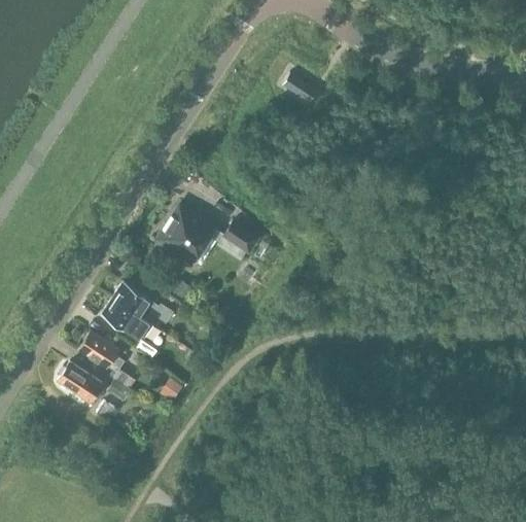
[(309,104),(317,92),(290,74),(282,87),(309,104)]
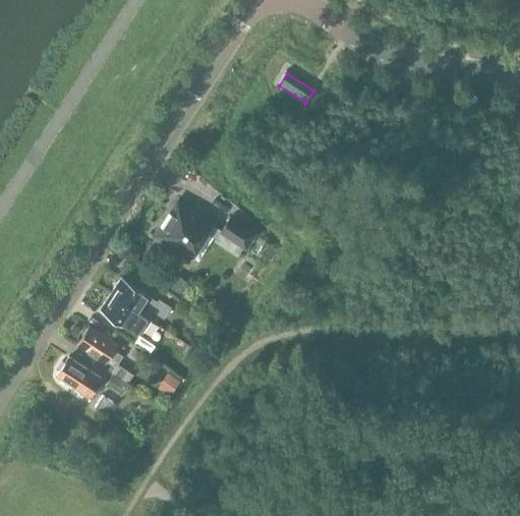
[(212,226),(178,205),(156,238),(189,260),(212,226)]
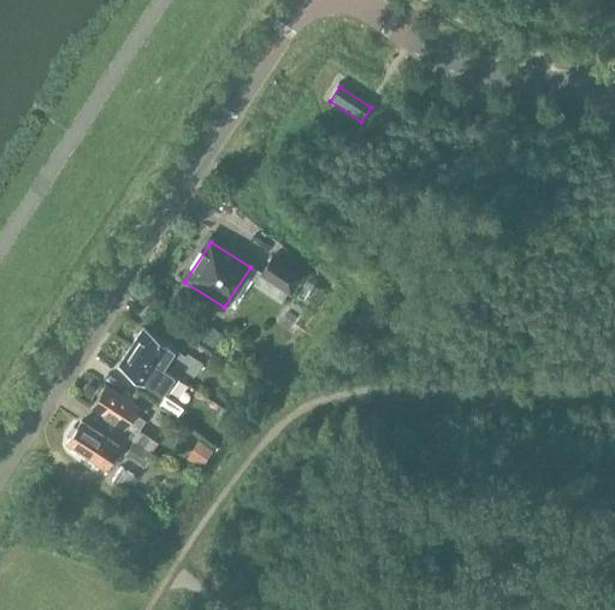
[(302,278),(273,259),(262,276),(291,295),(302,278)]
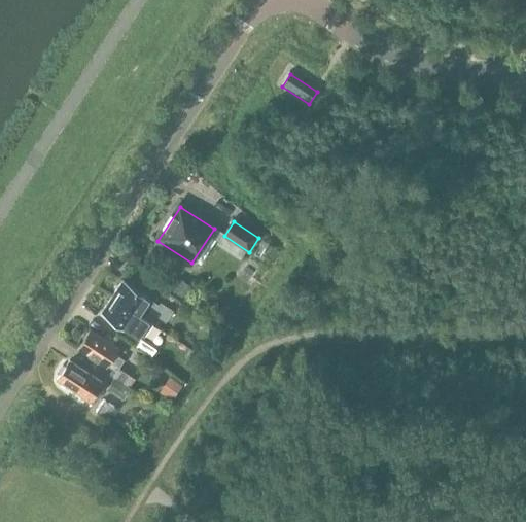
[(191,290),(179,282),(171,294),(184,302),(191,290)]
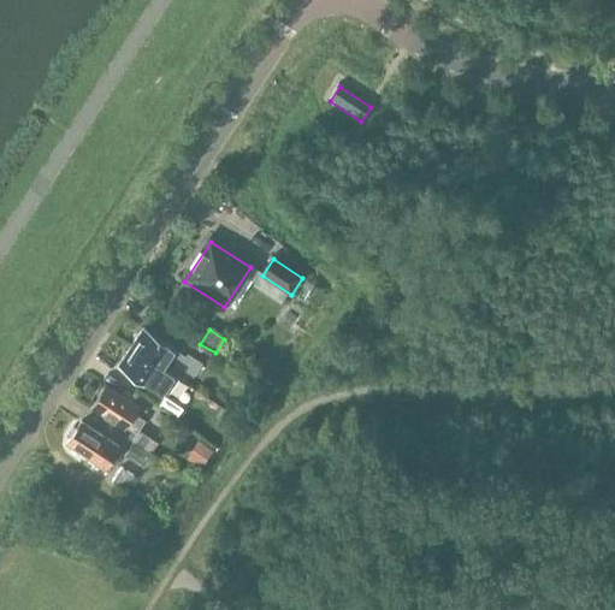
[(145,331),(132,349),(175,378),(181,369),(194,379),(203,366),(189,356),(187,359),(145,331)]
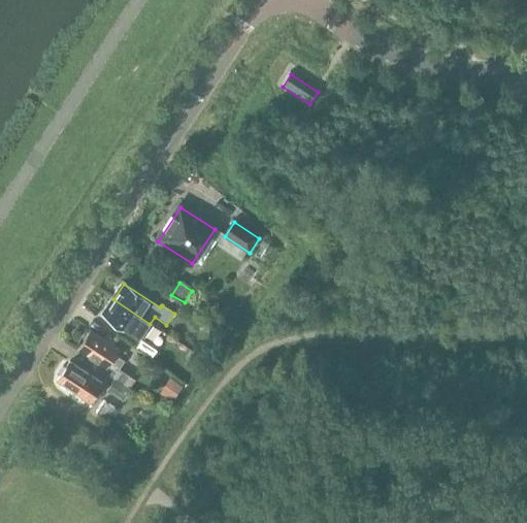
[(151,325),(150,324),(113,299),(103,315),(140,340),(151,325)]
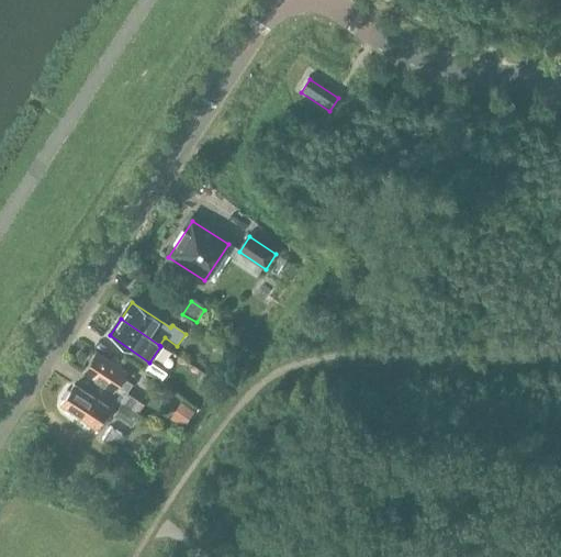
[(220,349),(205,341),(200,349),(213,358),(220,349)]
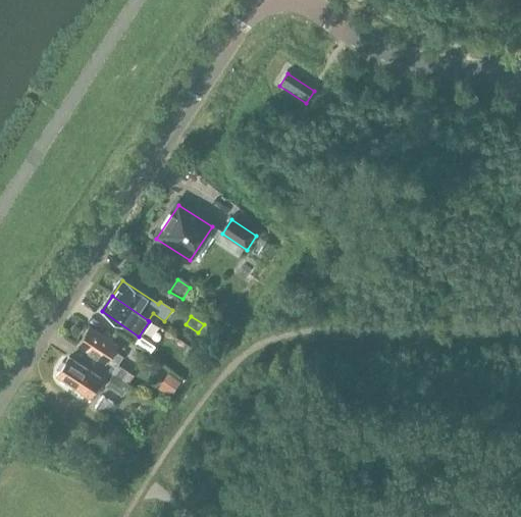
[(104,338),(91,328),(79,347),(105,364),(107,362),(116,368),(123,358),(114,352),(117,347),(112,343),(114,339),(107,333),(104,338)]
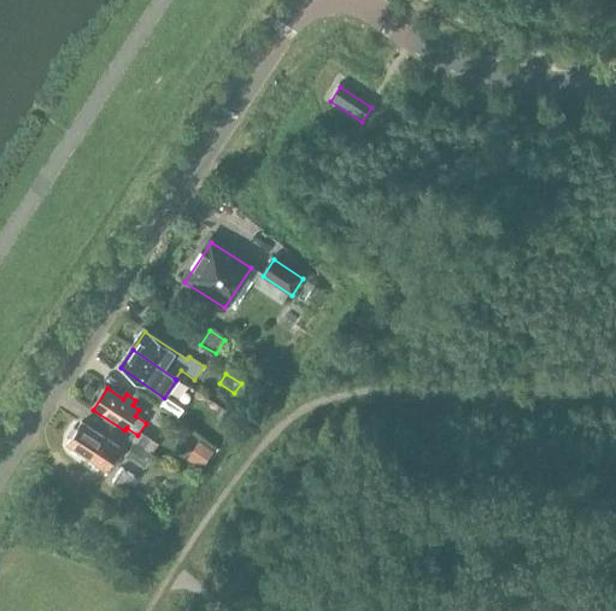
[(185,410),(169,400),(163,409),(179,419),(185,410)]
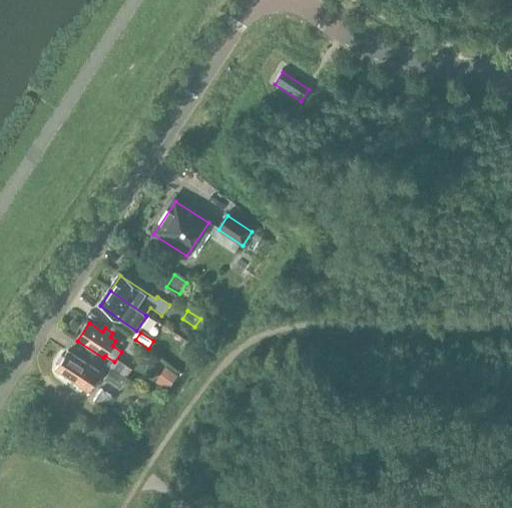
[(86,391),(91,383),(93,384),(99,374),(68,353),(65,358),(62,358),(59,364),(60,366),(57,371),(80,387),(78,390),(82,393),(84,390),(86,391)]
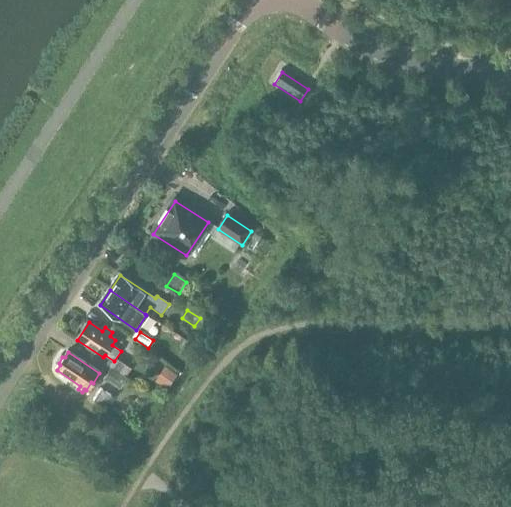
[(112,370),(126,379),(127,380),(133,372),(117,361),(111,369),(112,370)]
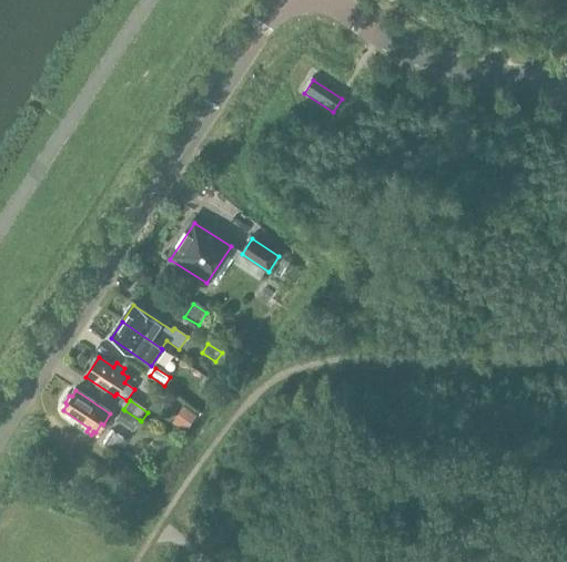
[(133,433),(141,421),(140,420),(124,410),(115,422),(133,433)]
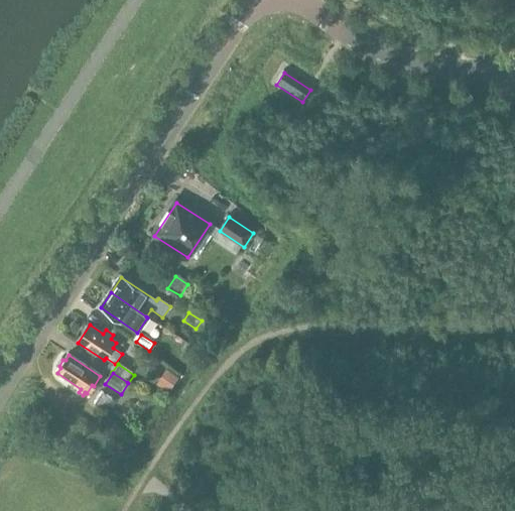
[(177,381),(166,373),(156,388),(167,395),(177,381)]
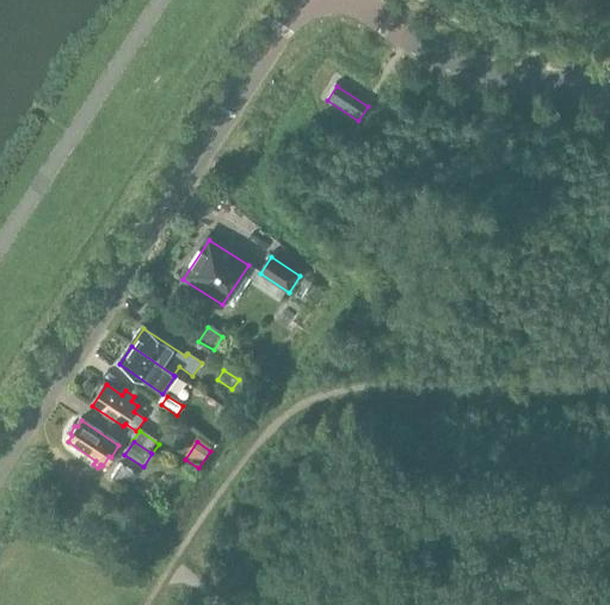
[(122,465),(112,479),(125,487),(134,475),(122,465)]
